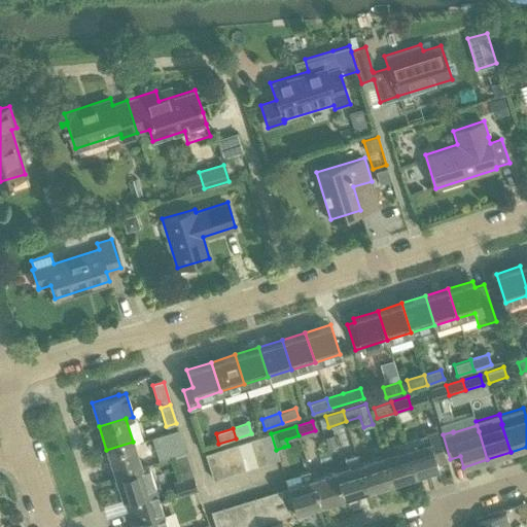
[(160,462),(185,453),(178,429),(151,437),(160,462)]
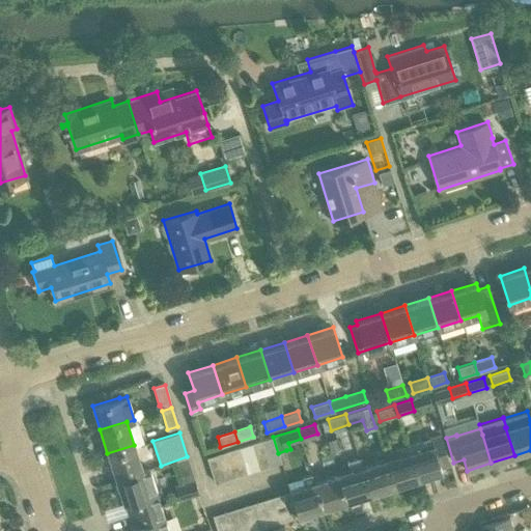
[(429,438),(407,445),(418,480),(428,476),(429,478),(431,479),(441,476),(442,474),(441,473),(442,472),(441,467),(449,464),(440,434),(429,437),(429,438)]
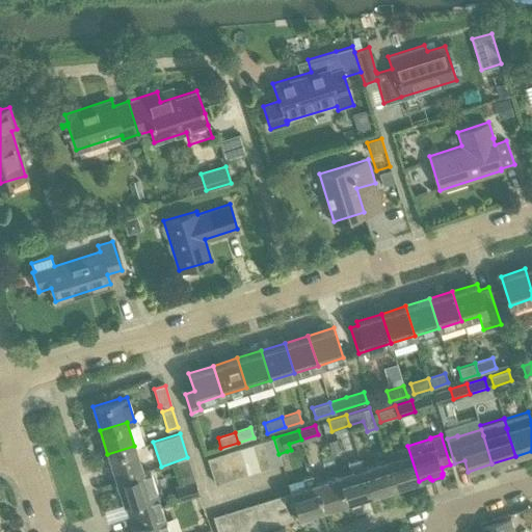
[(281,461),(278,454),(273,437),(263,442),(270,464),(281,461)]
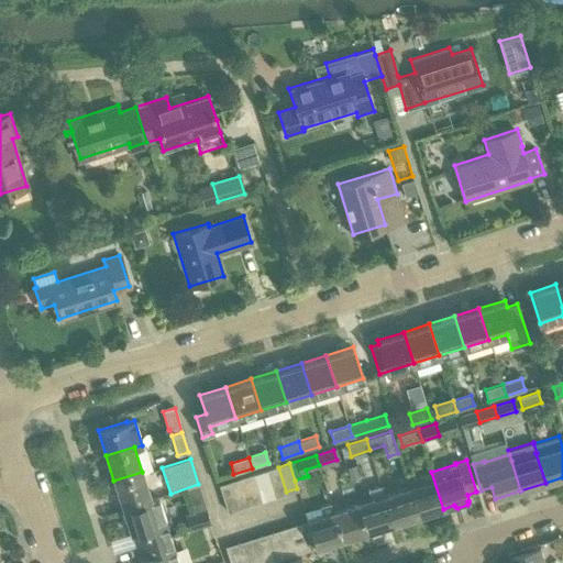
[(274,495),(286,492),(278,467),(266,471),(274,495)]
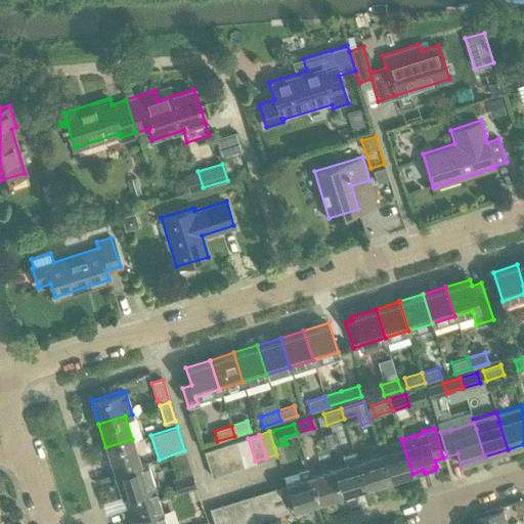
[(244,465),(255,461),(248,438),(236,441),(244,465)]
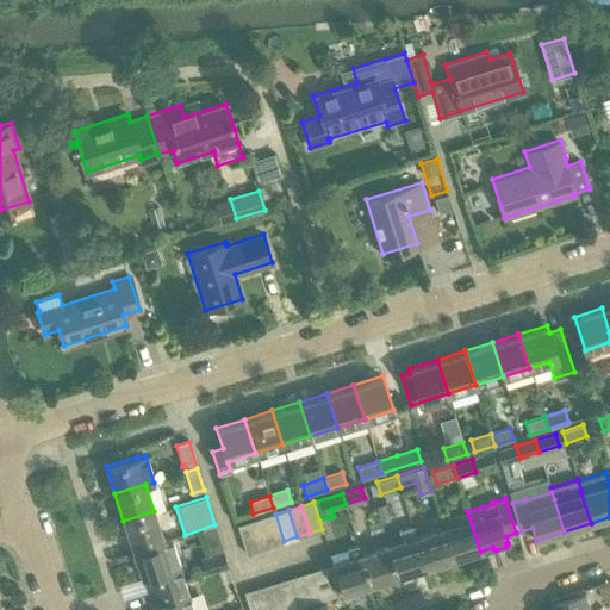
[(131,548),(163,539),(154,511),(123,521),(131,548)]
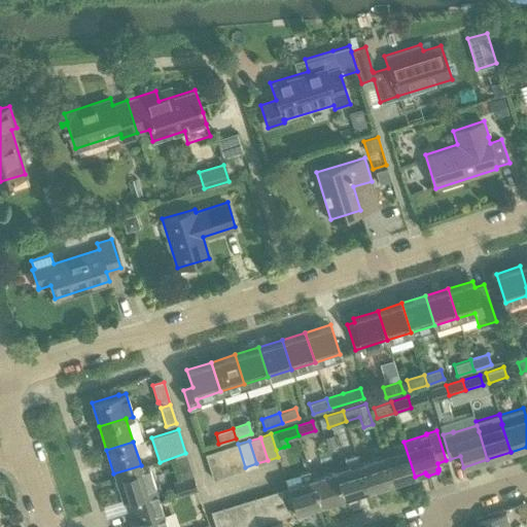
[(393,452),(383,456),(391,484),(391,485),(394,487),(403,484),(405,481),(405,480),(415,477),(403,442),(391,445),(393,452)]
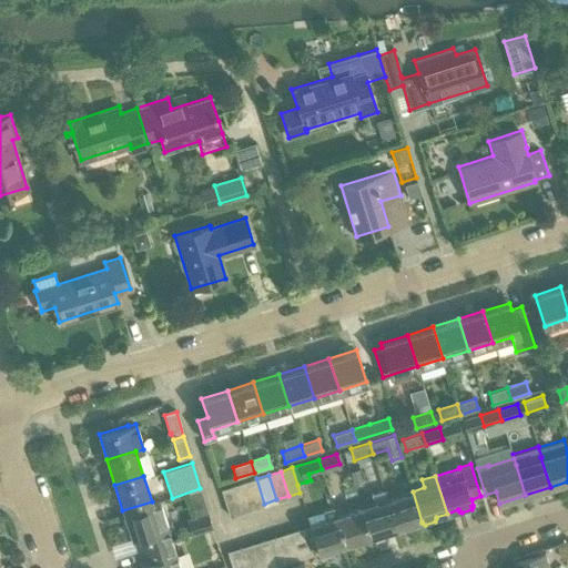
[(252,507),(264,504),(256,478),(245,483),(252,507)]
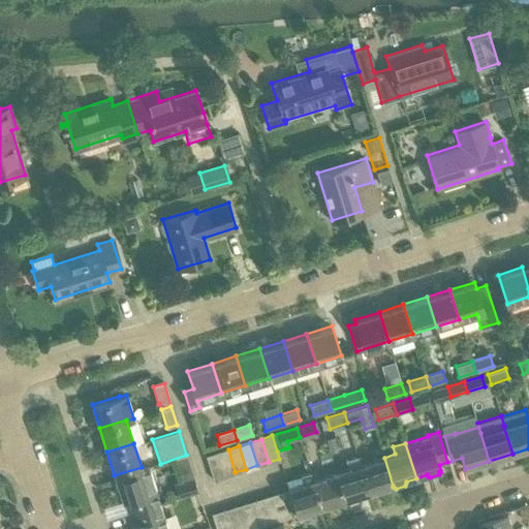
[(224,476),(235,472),(228,449),(217,453),(224,476)]
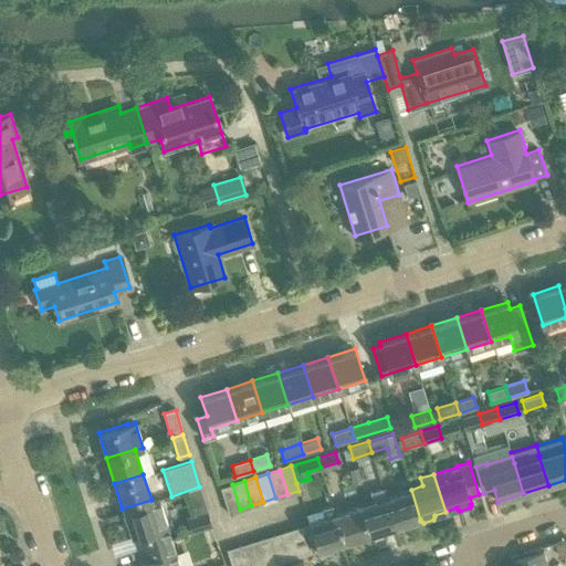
[(229,513),(240,510),(232,484),(221,488),(229,513)]
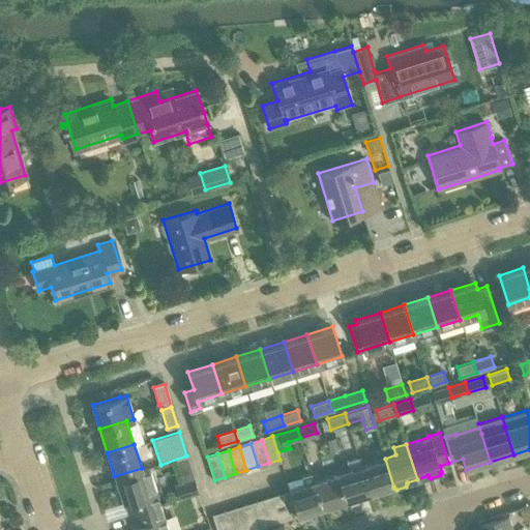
[(360,466),(358,457),(347,461),(349,469),(337,473),(346,501),(347,501),(347,503),(349,503),(357,501),(358,499),(358,497),(370,494),(360,466)]
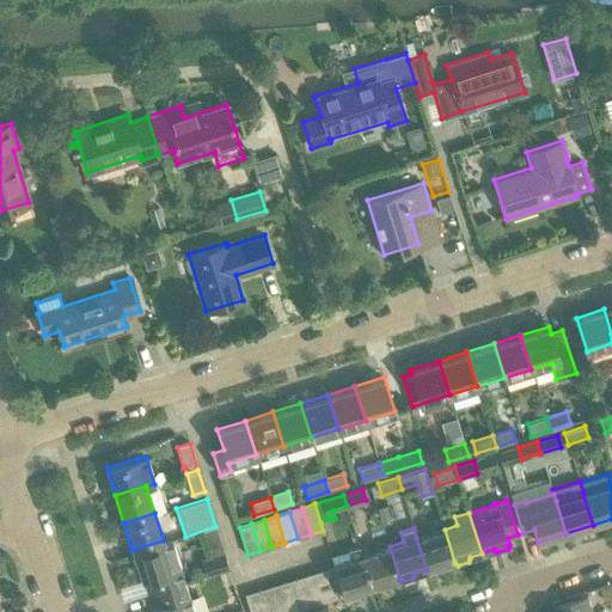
[(427,570),(454,562),(445,530),(416,538),(427,570)]
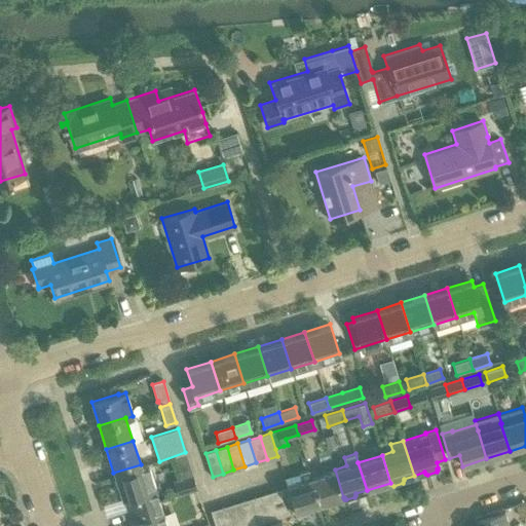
[(141,464),(113,473),(121,497),(126,495),(130,508),(158,499),(148,464),(141,466),(141,464)]
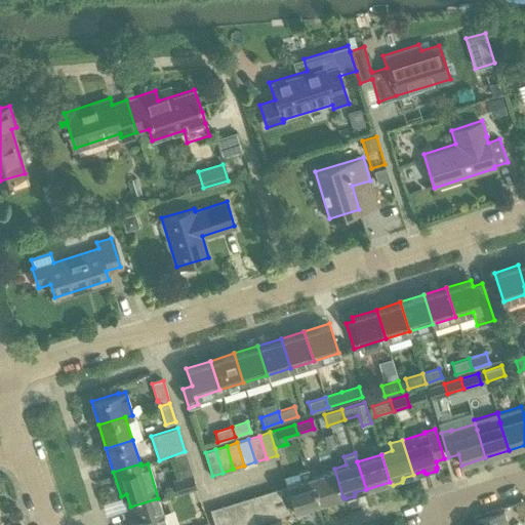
[(300,479),(287,483),(287,485),(295,510),(295,511),(296,514),(298,515),(307,512),(308,510),(307,508),(319,503),(311,476),(310,476),(308,469),(298,472),(300,479)]
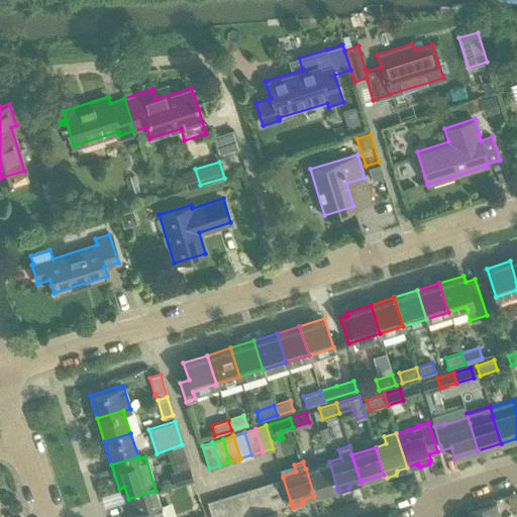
[(329,461),(306,469),(314,496),(337,489),(329,461)]
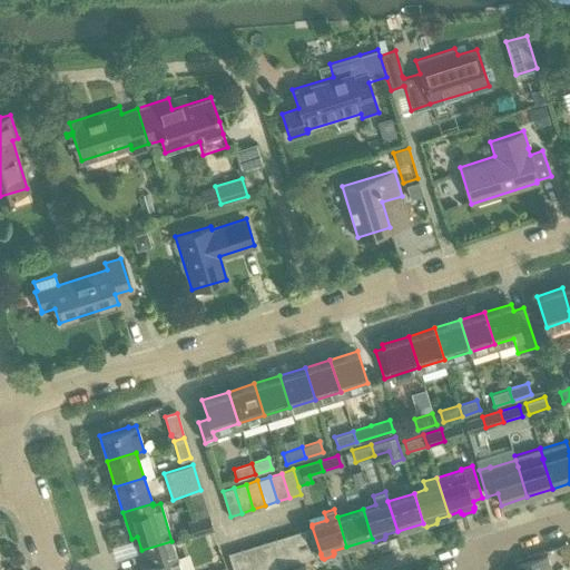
[(213,530),(209,516),(196,520),(188,522),(193,537),(213,530)]
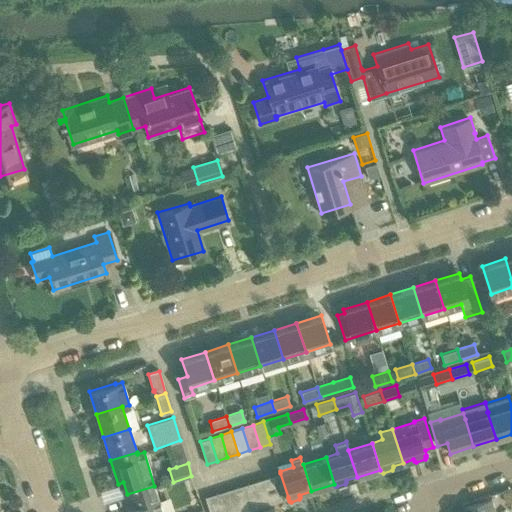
[(276,500),(288,497),(280,473),(269,476),(276,500)]
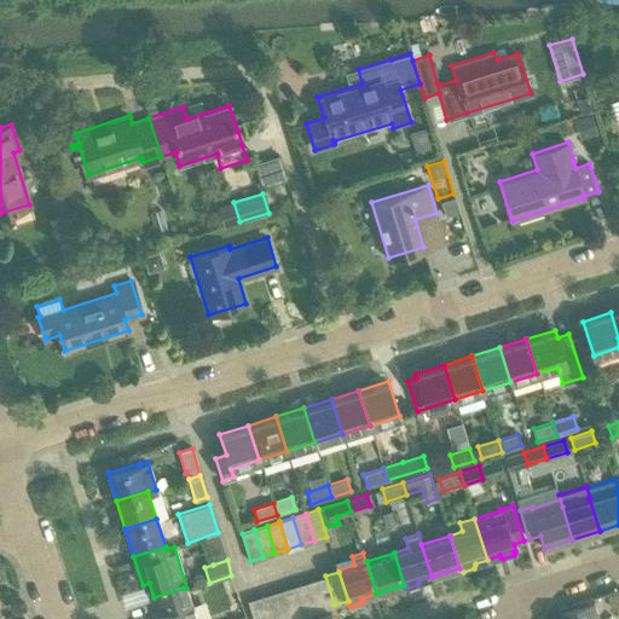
[(320,609),(334,605),(325,576),(312,580),(320,609)]
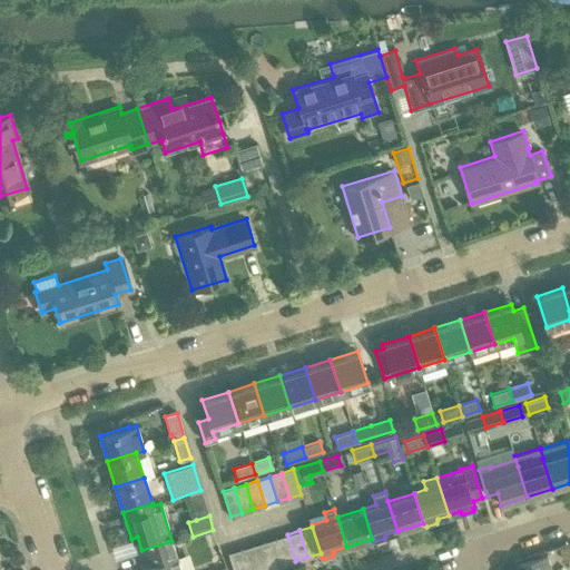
[(284,564),(295,561),(287,534),(275,538),(284,564)]
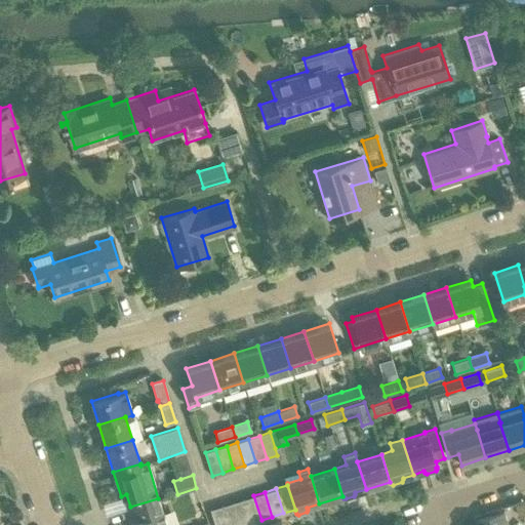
[(250,524),(261,520),(253,495),(242,498),(250,524)]
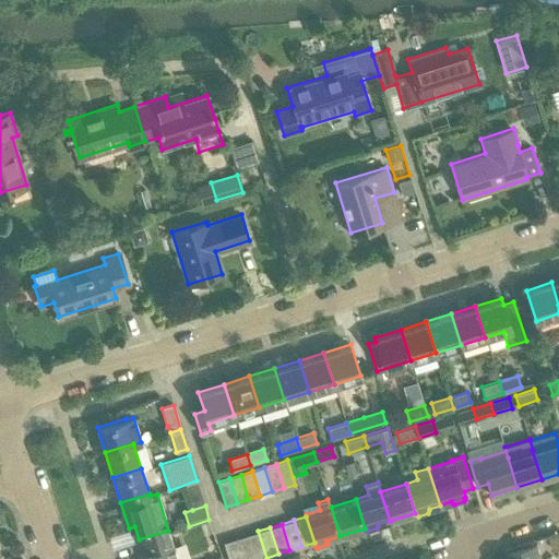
[(143,554),(138,555),(138,558),(177,558),(168,531),(139,539),(143,554)]
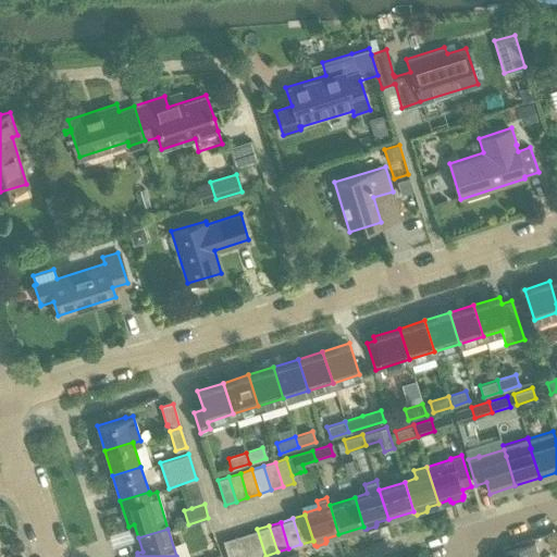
[(252,556),(260,556),(265,556),(257,529),(246,533),(252,556)]
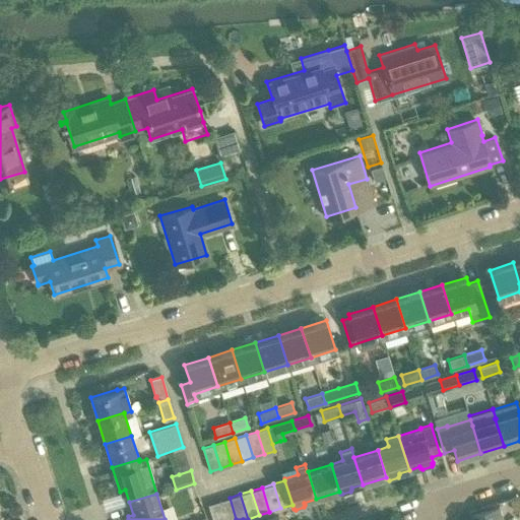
[(225,519),(236,519),(230,498),(219,501),(225,519)]
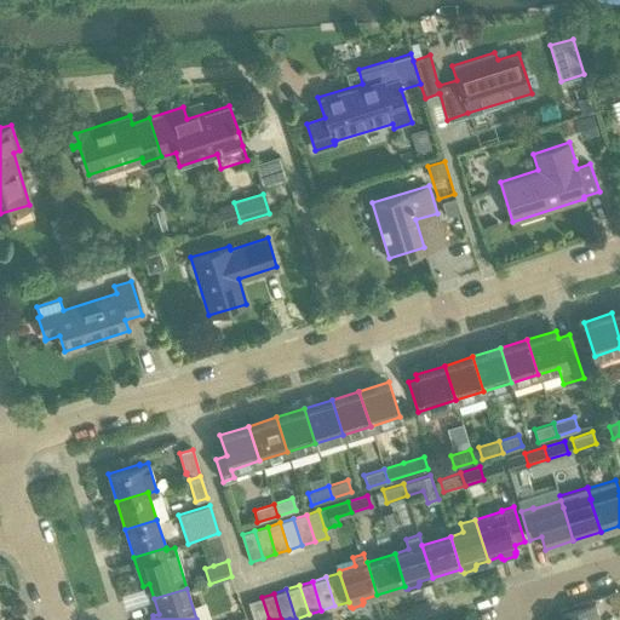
[(254,619),(269,619),(262,597),(248,601),(254,619)]
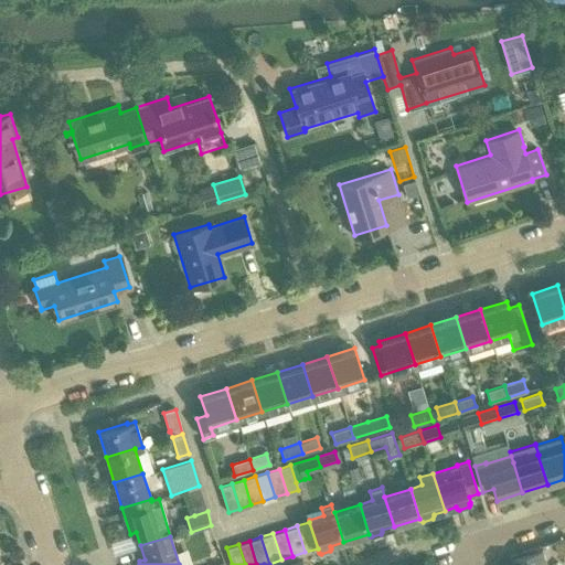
[(546,564),(542,550),(512,560),(513,564),(546,564)]
